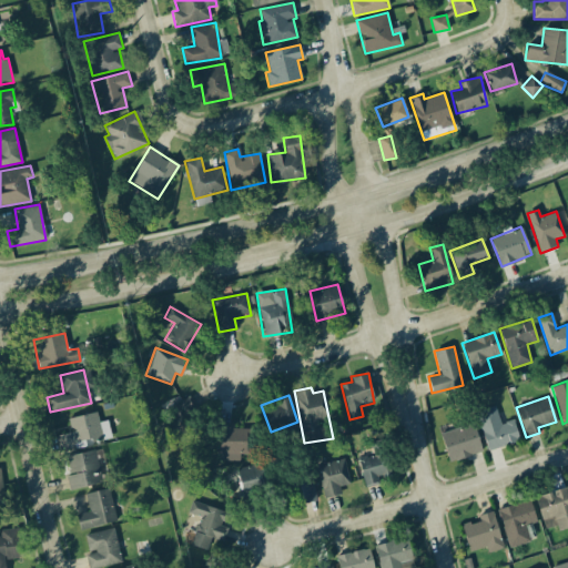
[(485,448),(518,442),(514,419),(499,423),(496,406),(477,411),(485,448)]
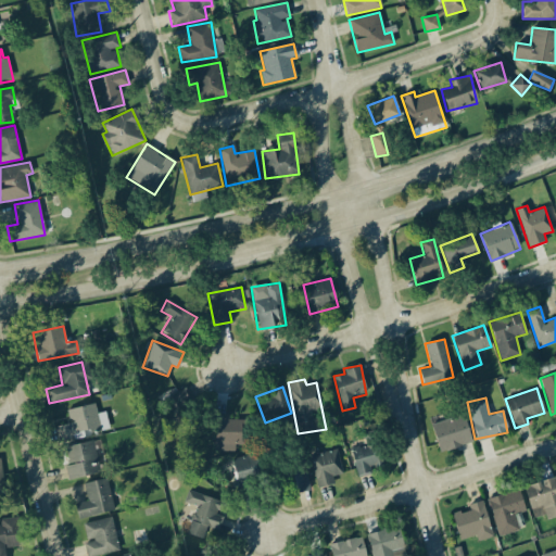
[(66,409),(70,422),(54,426),(58,441),(108,430),(104,412),(97,413),(95,403),(66,409)]
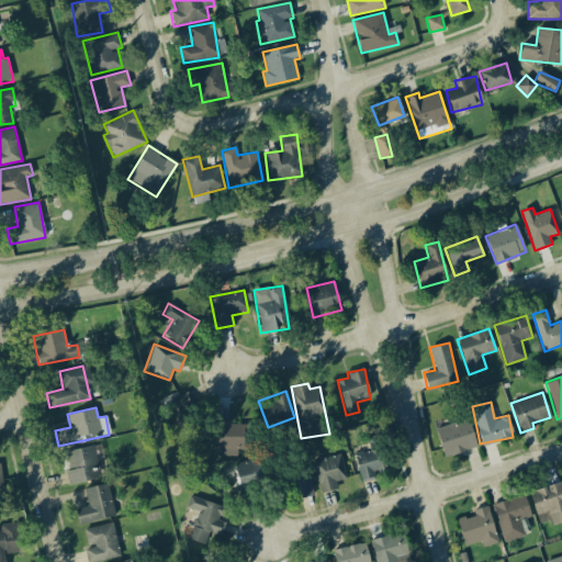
[(171,441),(189,425),(176,411),(158,427),(171,441)]
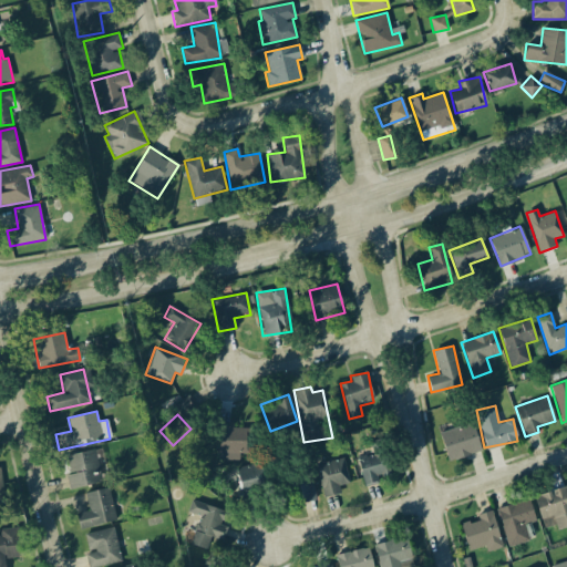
[(439,433),(449,462),(482,451),(472,421),(439,433)]
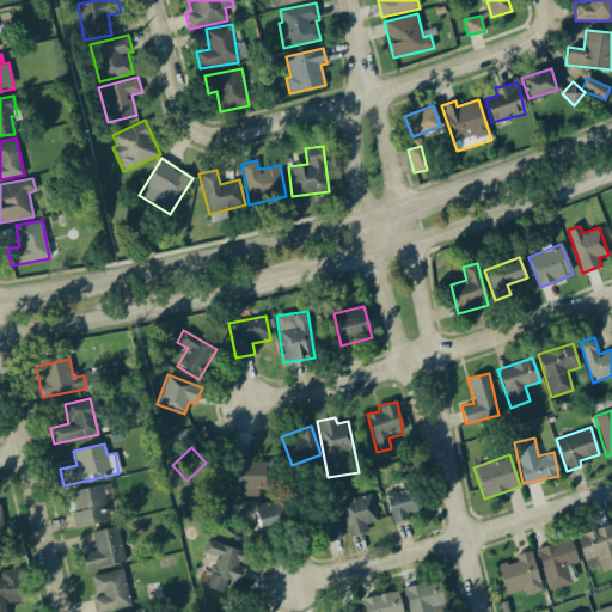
[(265,496),(264,461),(252,461),(252,456),(234,457),(236,497),(265,496)]
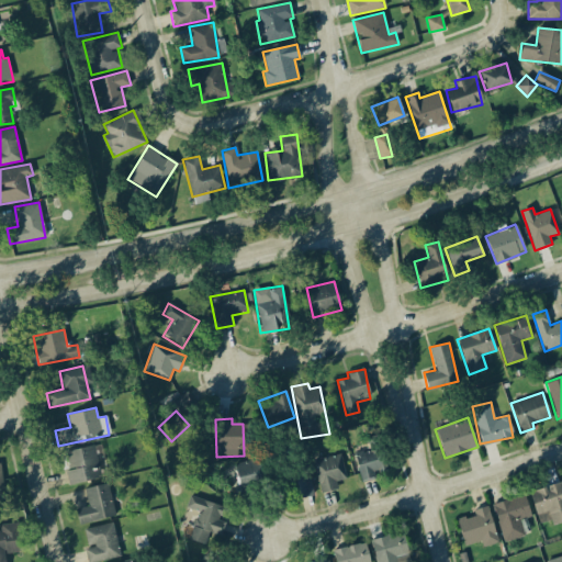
[(68,485),(105,476),(99,444),(65,451),(69,470),(65,471),(68,485)]
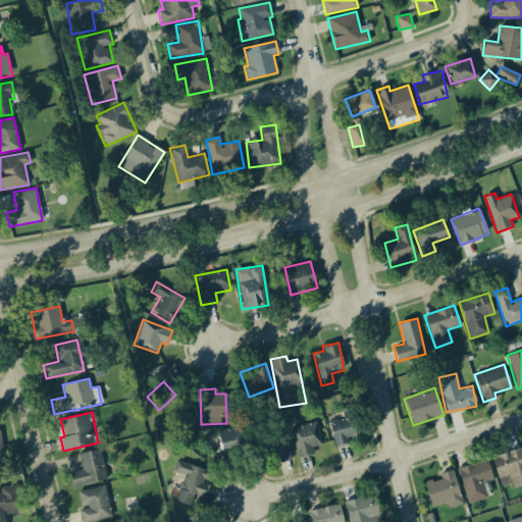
[(345,437),(356,436),(354,417),(330,419),(333,447),(346,446),(345,437)]
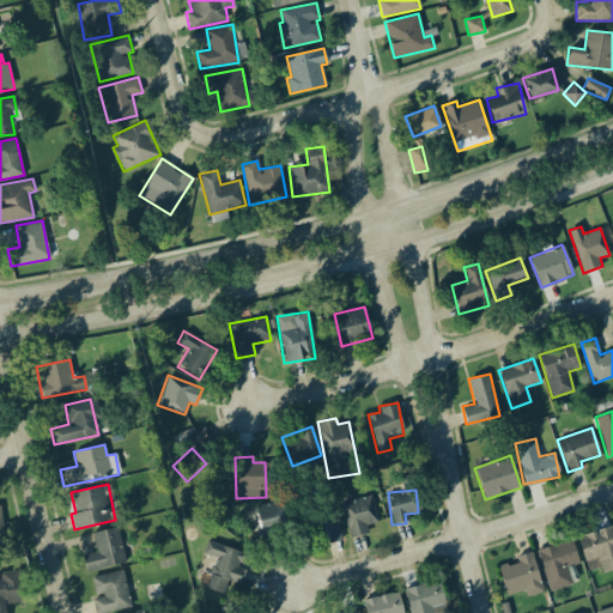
[(368,534),(366,525),(376,523),(372,496),(343,499),(347,536),(368,534)]
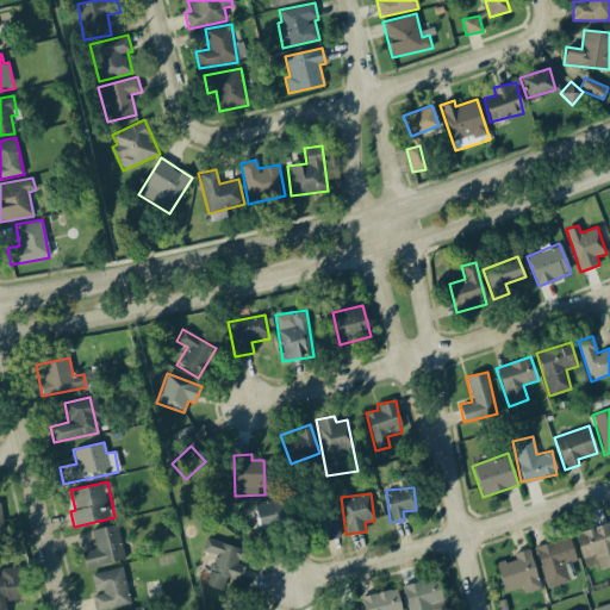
[(259,529),(280,526),(275,499),(254,504),(259,529)]
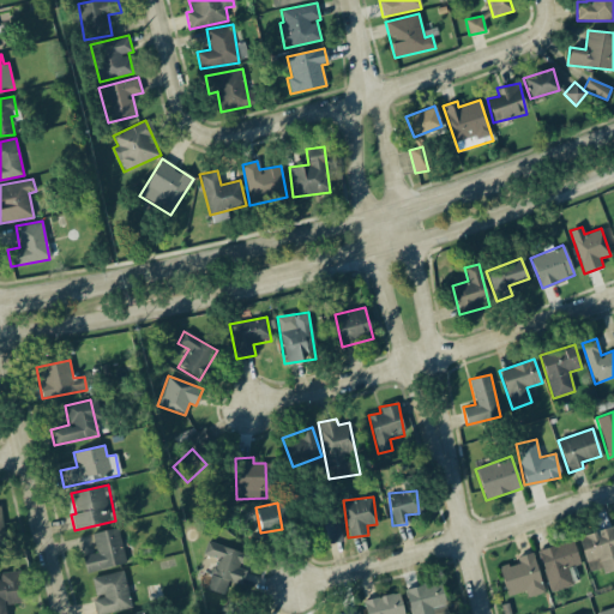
[(323,513),(326,543),(341,542),(336,511),(323,513)]
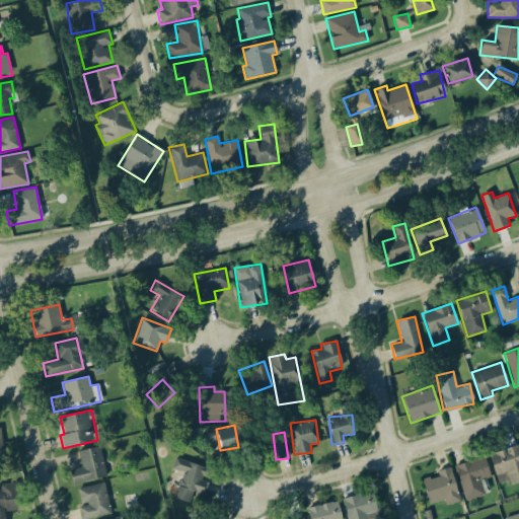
[(498,484),(509,479),(511,486),(518,482),(518,448),(518,445),(489,454),(498,484)]
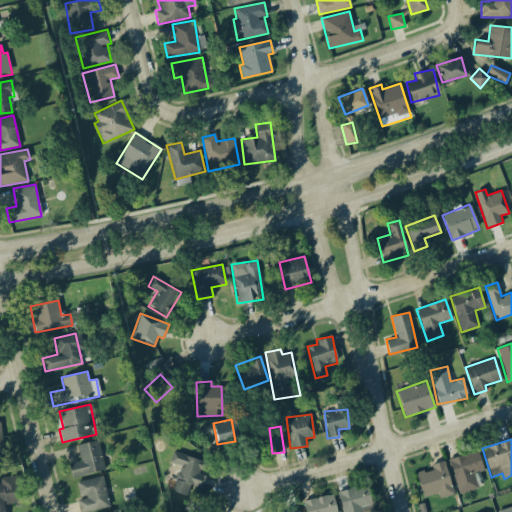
[(72,478),(105,469),(97,440),(76,445),(80,460),(68,464),(72,478)]
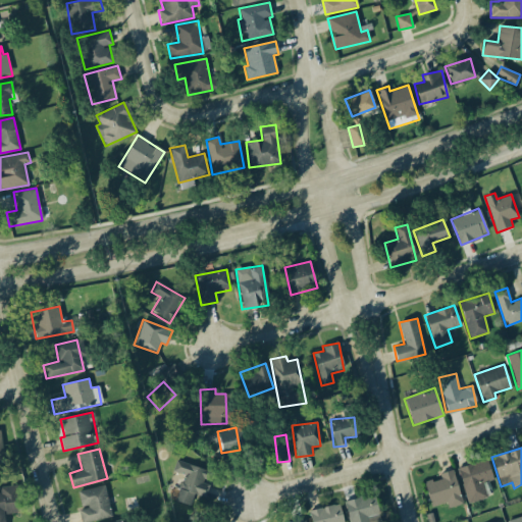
[(190,506),(194,493),(205,497),(208,484),(203,483),(207,469),(175,460),(172,472),(183,474),(175,501),(190,506)]
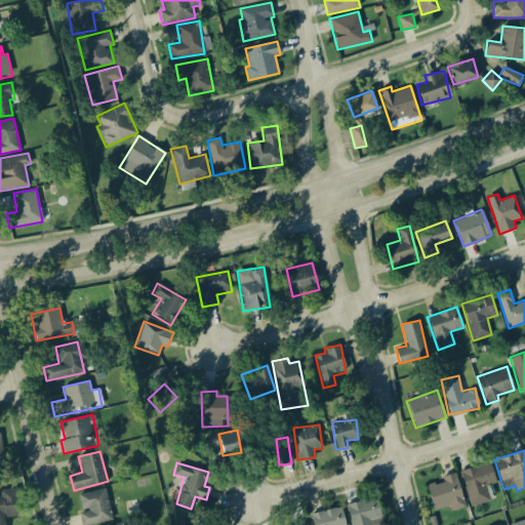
[(471,507),(489,500),(485,485),(495,481),(489,462),(459,472),(471,507)]
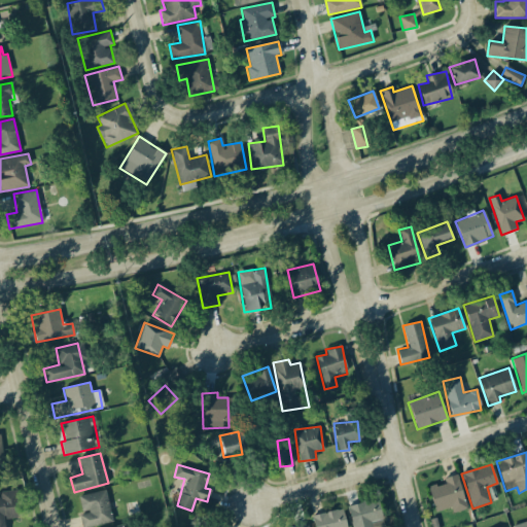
[(453,513),(467,508),(457,475),(444,478),(445,482),(428,487),(435,512),(451,506),(453,513)]
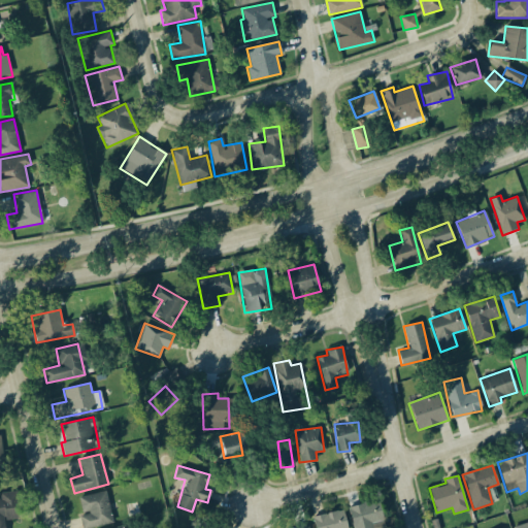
[(0,527),(4,527),(4,520),(19,518),(17,491),(0,492),(0,527)]
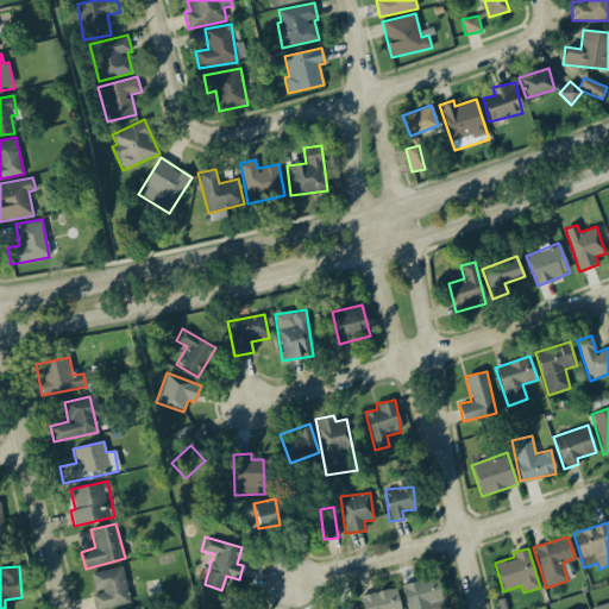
[(94,608),(101,608),(130,602),(121,566),(90,573),(95,592),(92,594),(94,608)]
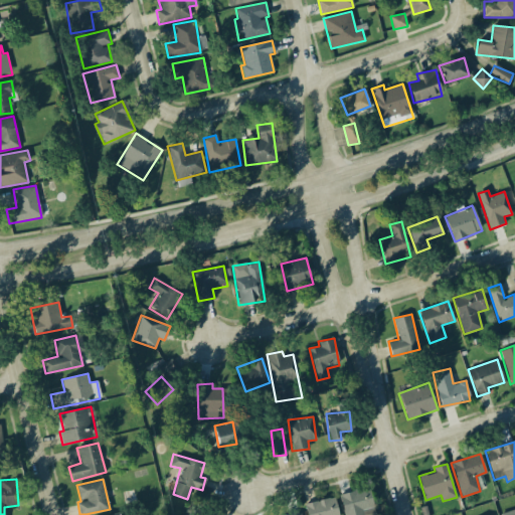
[(362,514),(362,511),(373,508),(368,487),(339,494),(344,514),(362,514)]
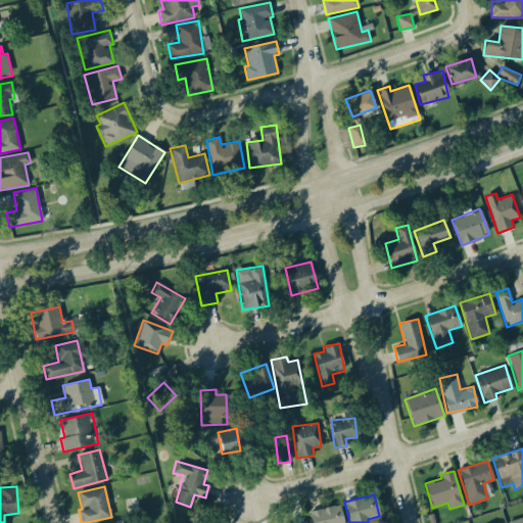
[(343,522),(340,505),(310,511),(312,522),(343,522)]
